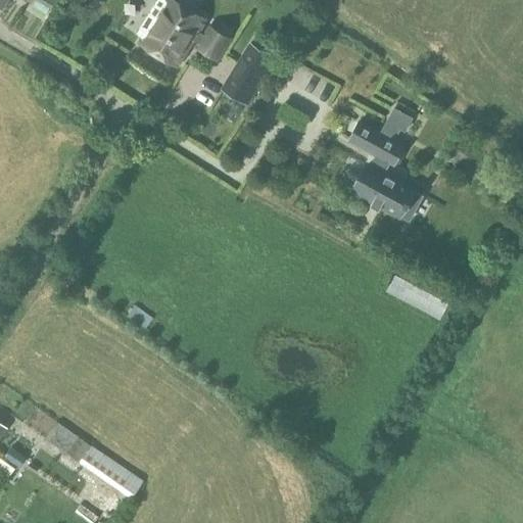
[(28,0),(33,3),(34,0),(39,0),(54,9),(59,0),(28,0)]
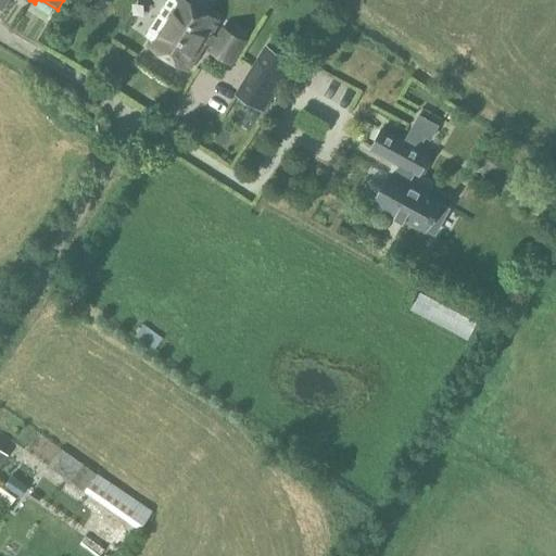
[(141,22),(155,0),(134,0),(126,12),(141,22)]
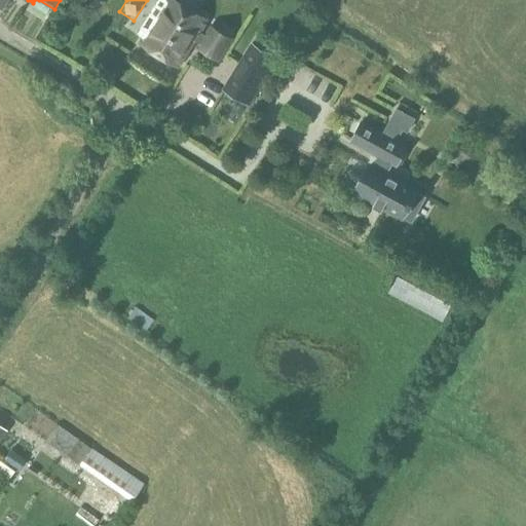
[(185,0),(168,0),(142,43),(182,69),(199,40),(202,42),(200,45),(221,60),(235,39),(214,25),(208,33),(204,31),(213,17),(185,0)]
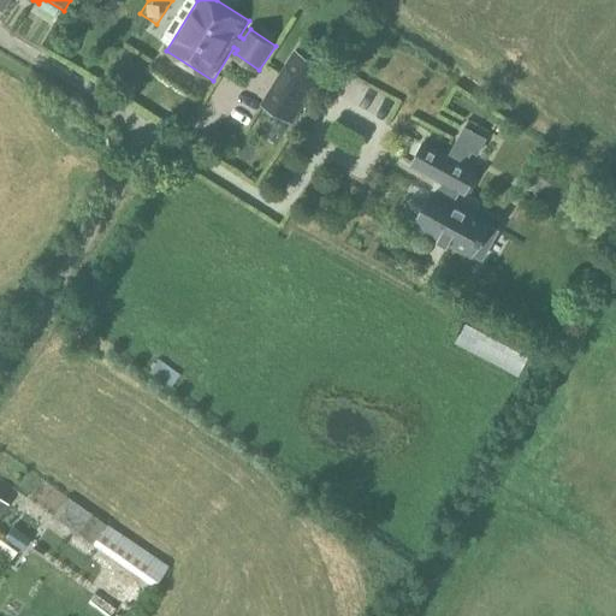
[(290,124),(323,71),(297,55),(264,108),(290,124)]
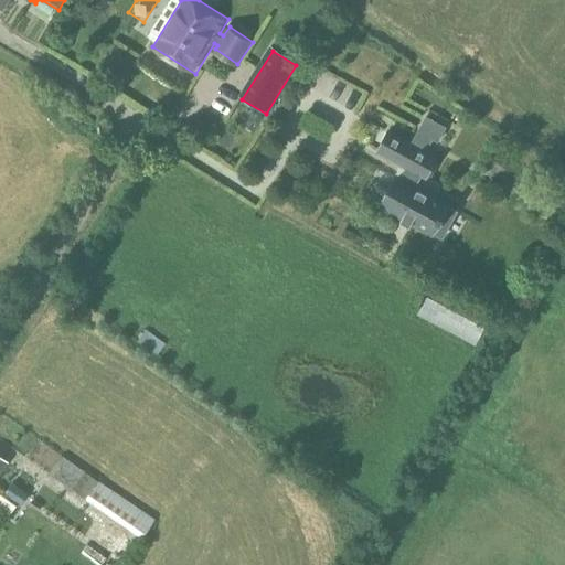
[(444,130),(425,120),(418,134),(437,144),(444,130)]
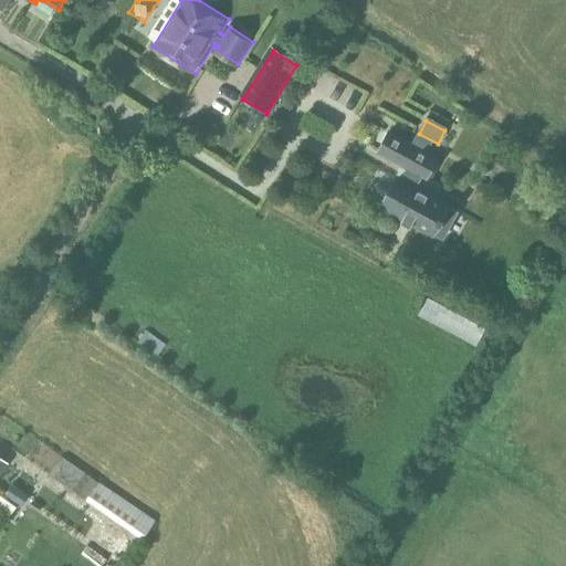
[(440,161),(388,134),(378,153),(411,170),(405,182),(399,179),(383,212),(405,223),(402,228),(417,236),(419,231),(446,244),(461,217),(418,195),(425,181),(429,182),(440,161)]
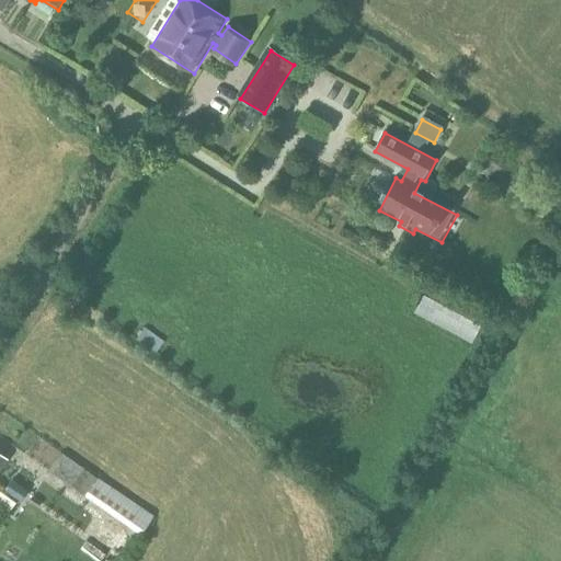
[(152,517),(64,456),(53,471),(142,533),(152,517)]
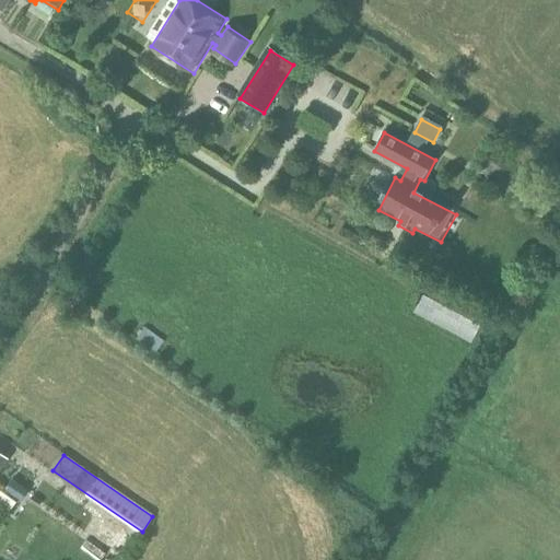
[(86,539),(80,548),(96,559),(100,559),(105,552),(86,539)]
